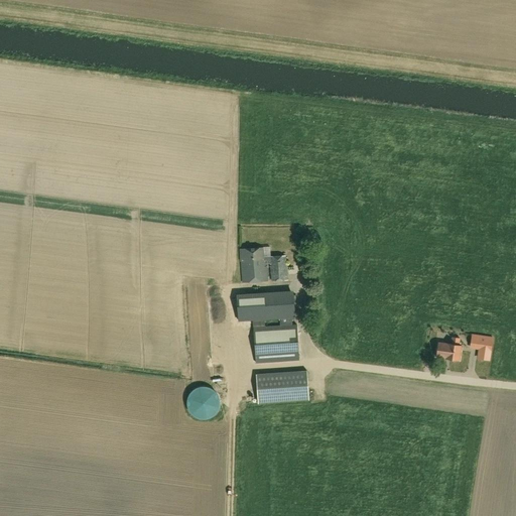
[(285,256),(263,258),(262,248),(240,249),(241,262),(242,261),(243,283),(268,281),(267,265),(270,264),(271,281),(287,280),(285,256)]
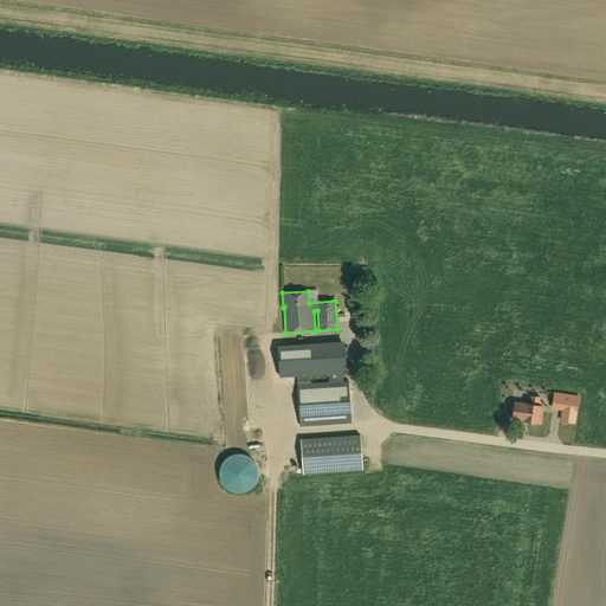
[(297,385),(301,426),(352,423),(348,381),(343,381),(343,373),(347,373),(345,346),(278,350),(281,378),(328,374),(329,382),(297,385)]
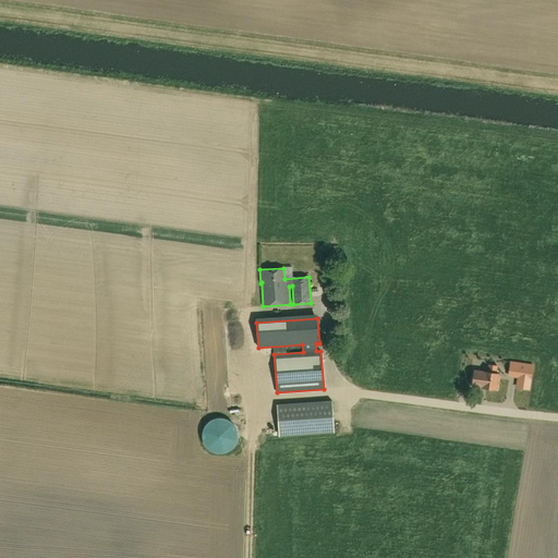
[(531,379),(533,366),(533,365),(510,362),(507,377),(517,378),(531,379)]
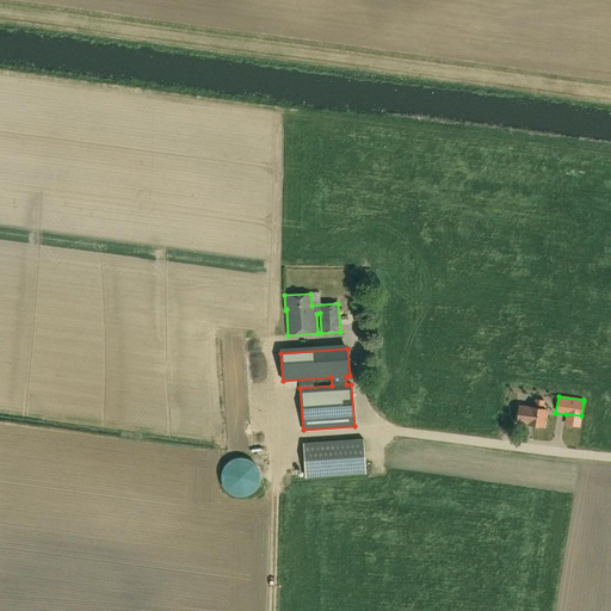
[(536,400),(535,408),(519,406),(517,423),(528,424),(528,425),(544,427),(547,409),(543,409),(544,401),(536,400)]
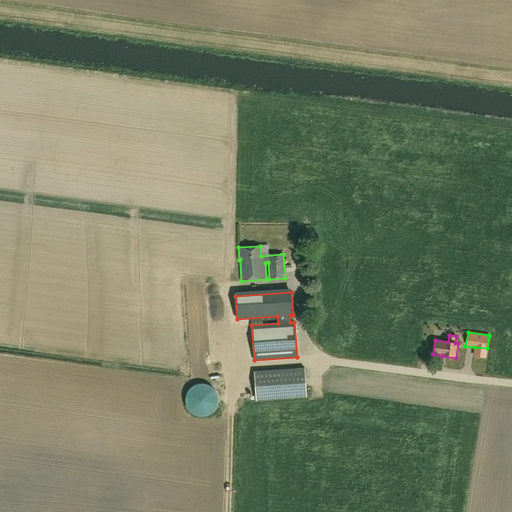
[(254,371),(256,400),(307,396),(305,368),(254,371)]
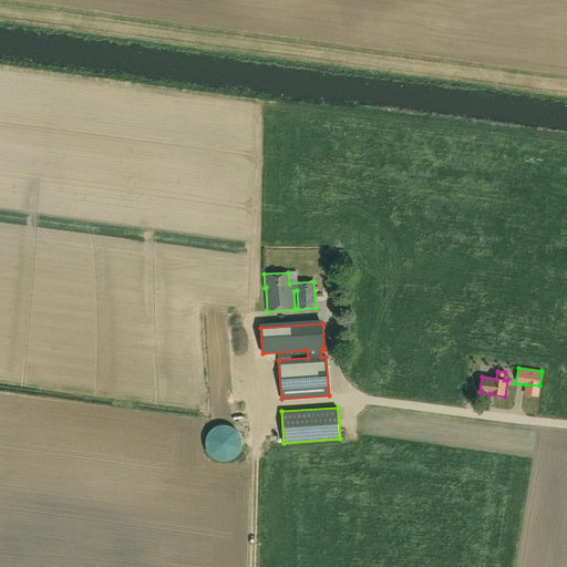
[(210,431),(208,435),(206,441),(206,446),(208,451),(210,455),(215,459),(219,461),(225,461),(230,460),(235,457),(238,453),(240,449),(241,443),(240,439),(238,433),(235,430),(230,426),(225,425),(220,426),(215,428),(210,431)]
